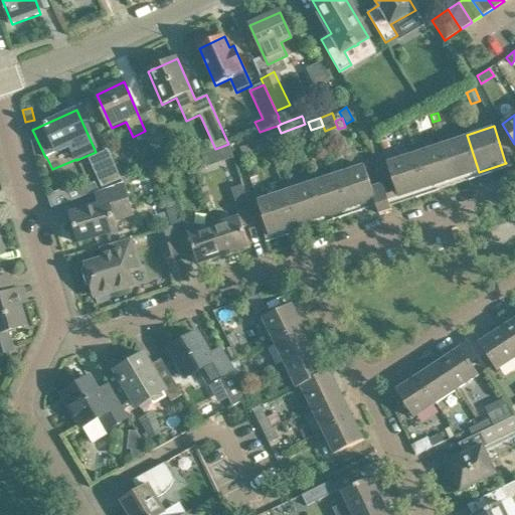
[(162,133),(148,139),(161,169),(175,163),(162,133)]
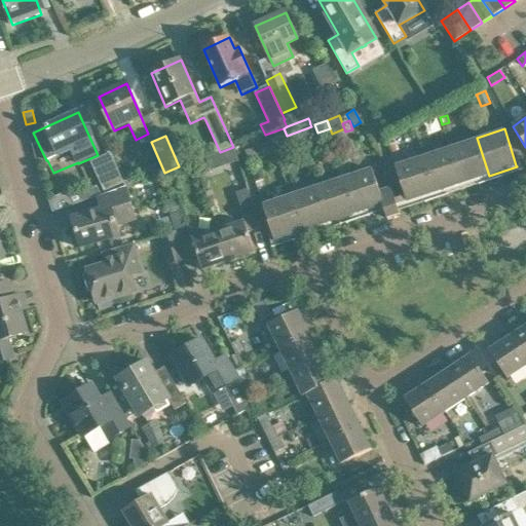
[(286,145),(285,143),(283,137),(275,140),(280,155),(285,153),(282,146),(286,145)]
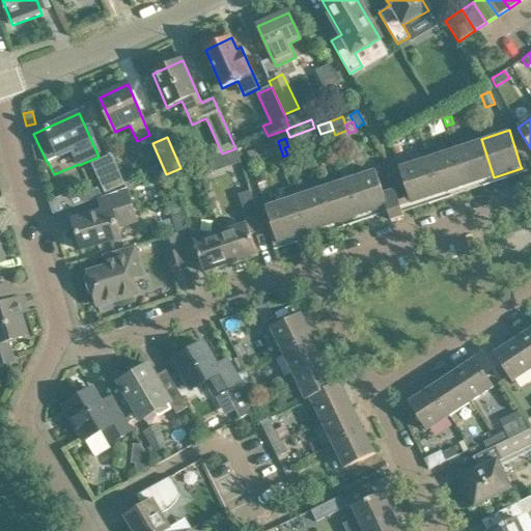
[(481,139),(454,148),(467,186),(494,177),(481,139)]
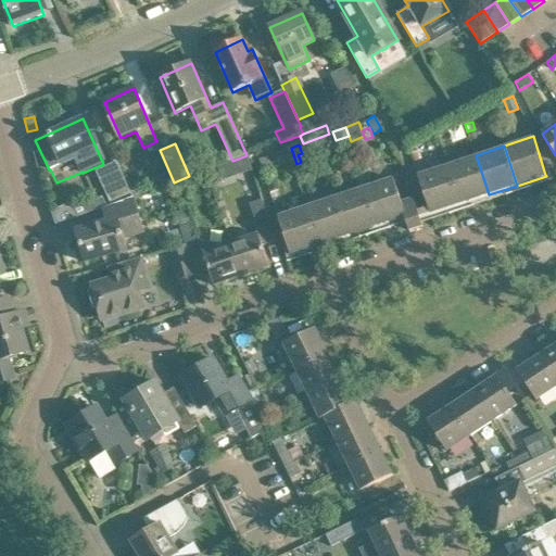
[(297,164),(291,148),(273,154),(276,163),(290,158),(292,165),(297,164)]
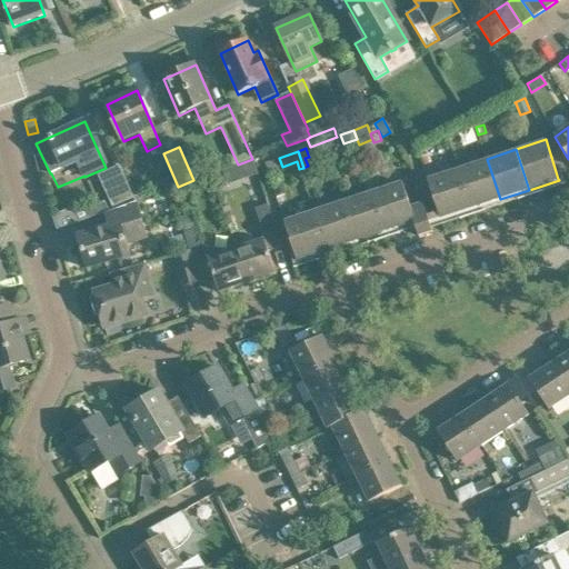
[(487,159),(457,169),(470,209),(500,199),(487,159)]
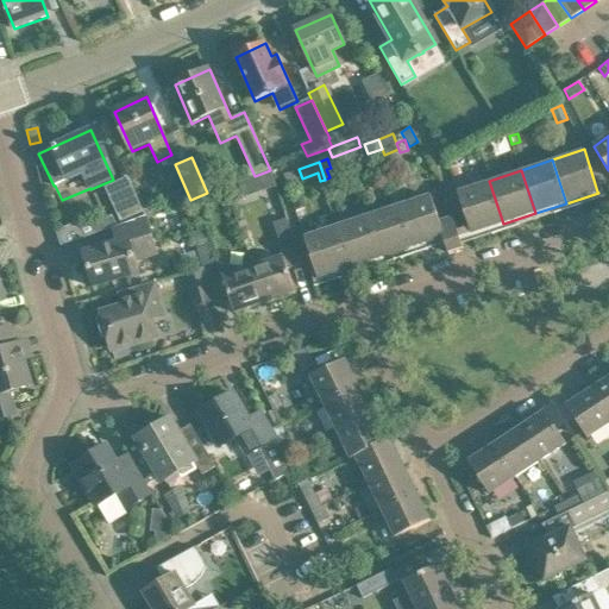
[(299,187),(293,171),(283,175),(288,190),(299,187)]
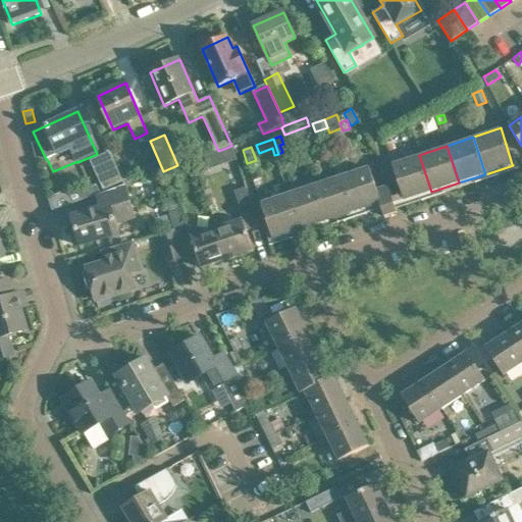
[(118,170),(118,171),(109,152),(108,153),(108,154),(103,157),(102,155),(98,157),(90,161),(103,191),(123,181),(118,170)]
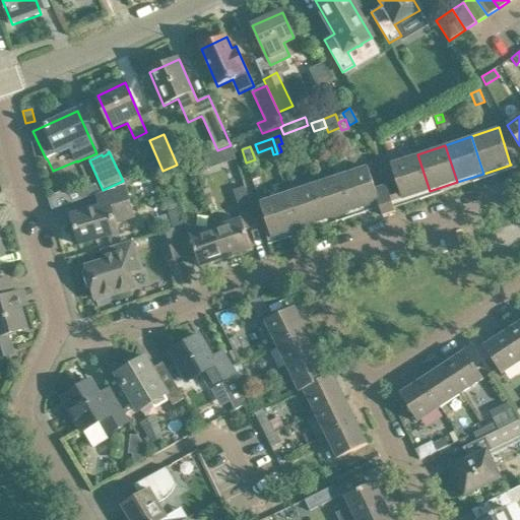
[(417,154),(390,164),(400,193),(404,205),(406,205),(406,204),(404,204),(403,200),(430,191),(417,154)]
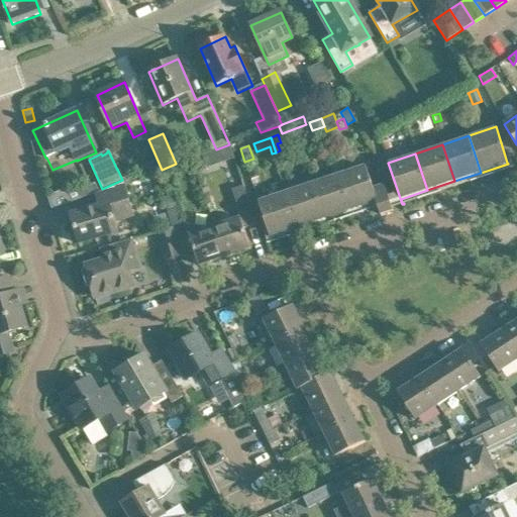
[(374,189),(366,167),(340,176),(351,210),(375,202),(377,208),(378,207),(381,215),(393,211),(385,186),(374,189)]
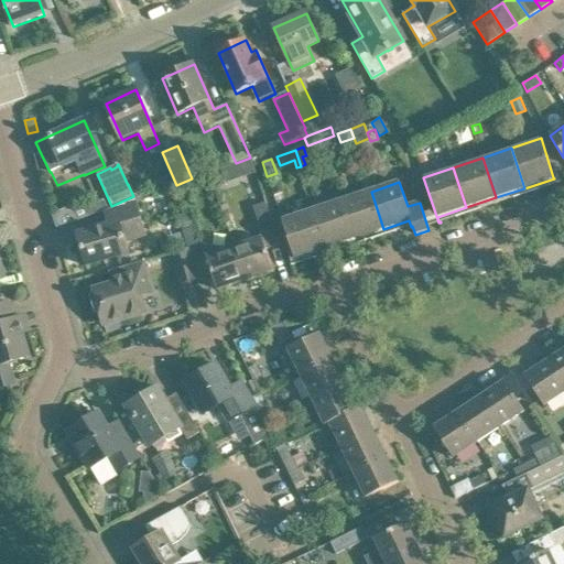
[(383,229),(371,192),(344,201),(356,238),(383,229)]
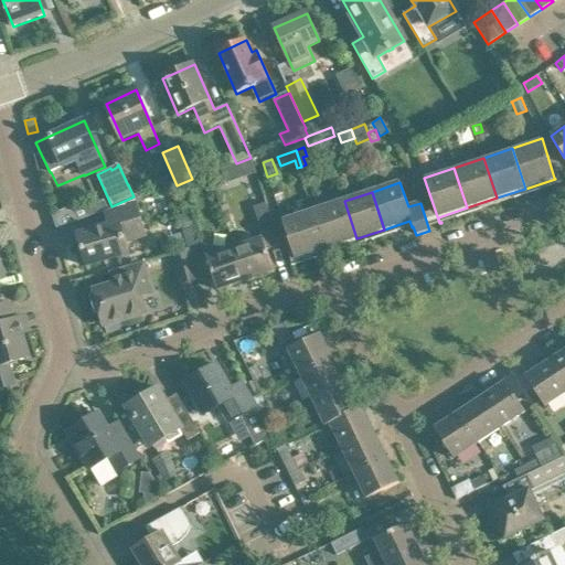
[(105,198),(86,205),(89,214),(109,206),(105,198)]
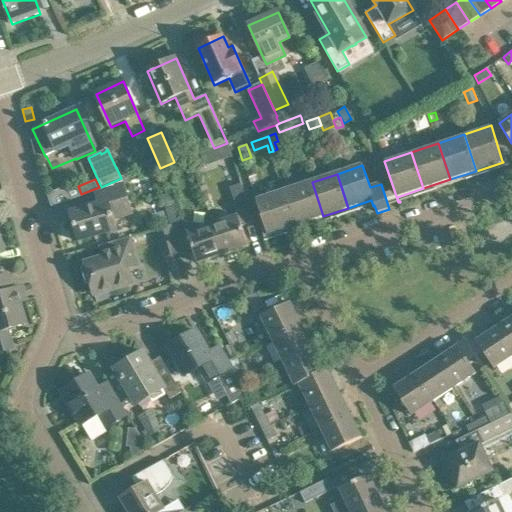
[(132,214),(125,191),(129,190),(126,180),(122,182),(123,184),(95,192),(99,204),(70,213),(78,241),(117,230),(114,219),(132,214)]
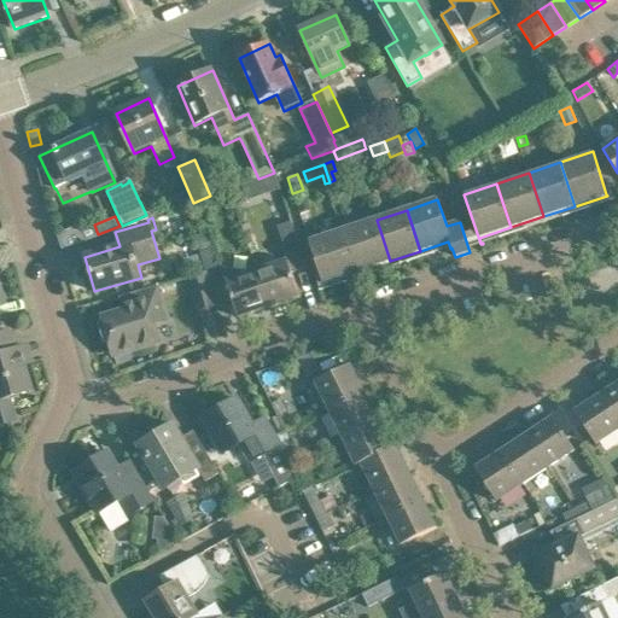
[(390,261),(377,220),(347,231),(360,272),(390,261)]
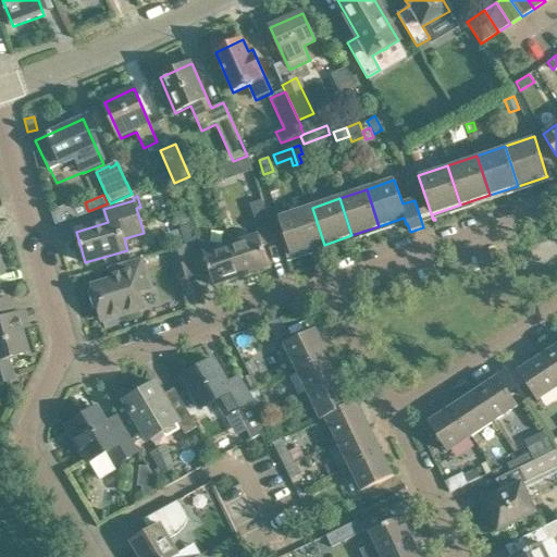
[(263,246),(276,242),(271,226),(272,226),(263,201),(251,206),(257,222),(254,223),(258,237),(231,246),(242,277),(270,268),(263,246)]
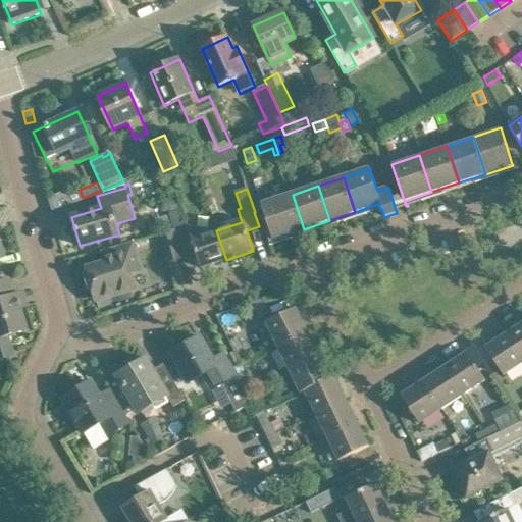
[(304,229),(293,195),(261,205),(272,240),(304,229)]
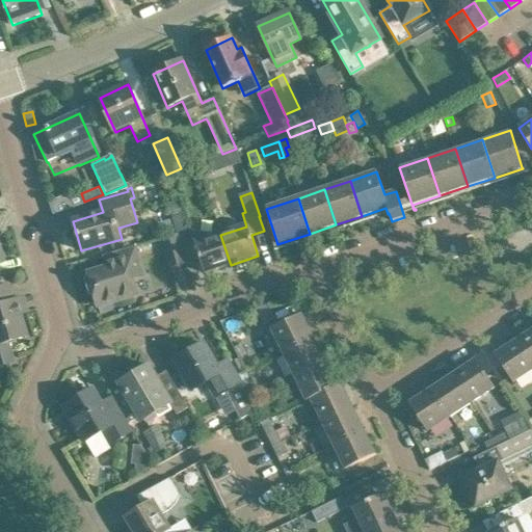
[(185,215),(173,218),(181,243),(193,239),(185,215)]
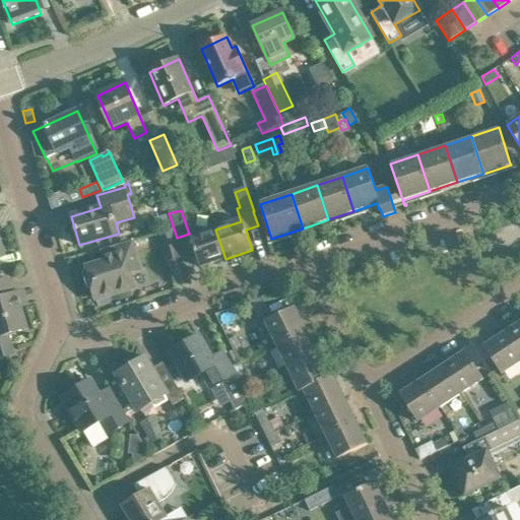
[(174,229),(157,234),(167,261),(182,256),(174,229)]
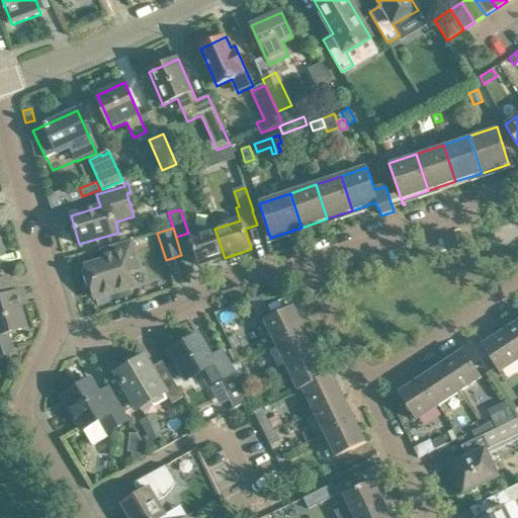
[(225,258),(214,229),(189,237),(199,266),(225,258)]
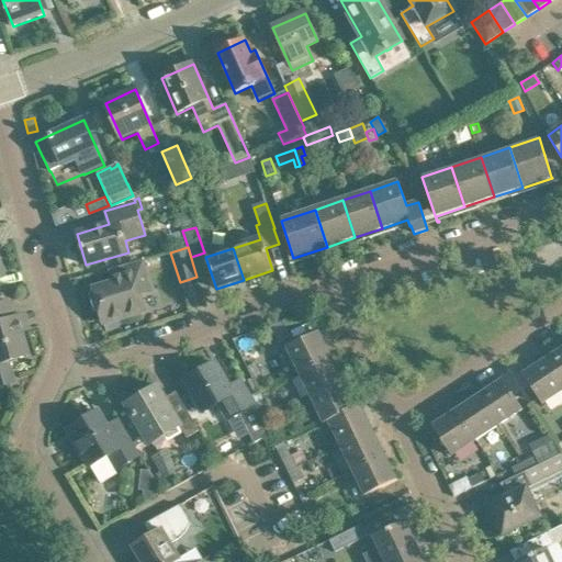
[(141,295),(152,292),(142,261),(119,268),(123,280),(93,289),(102,322),(145,310),(141,295)]
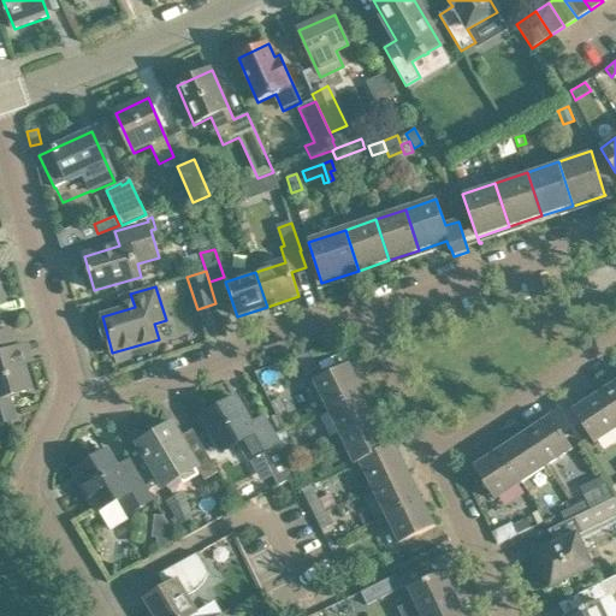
[(16,349),(10,330),(0,332),(0,424),(17,420),(10,396),(33,390),(19,348),(16,349)]
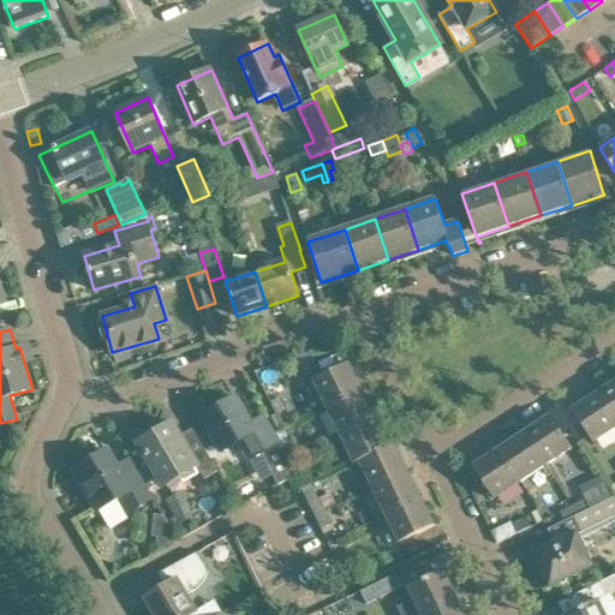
[(348,363),(314,381),(327,407),(362,390),(348,363)]
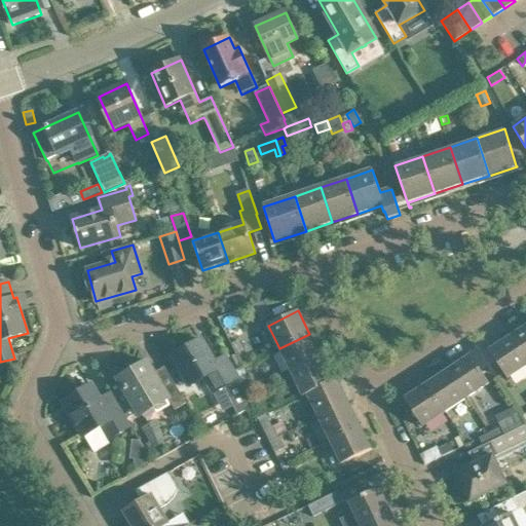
[(525,327),(512,337),(525,359),(525,327)]
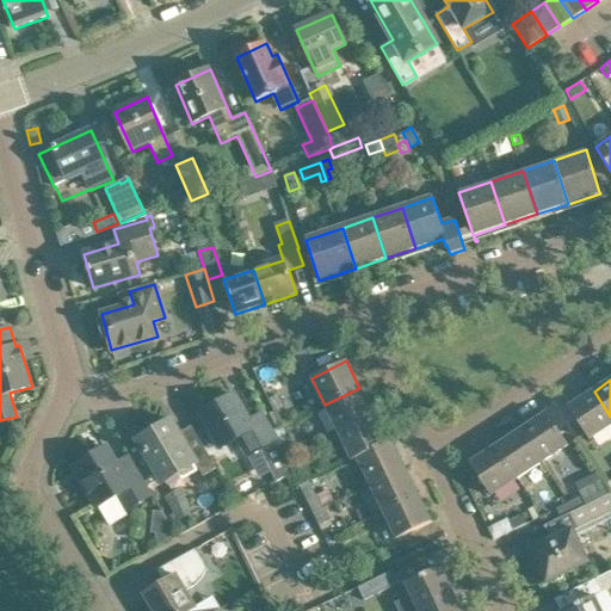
[(372,415),(359,388),(325,405),(338,432),(372,415)]
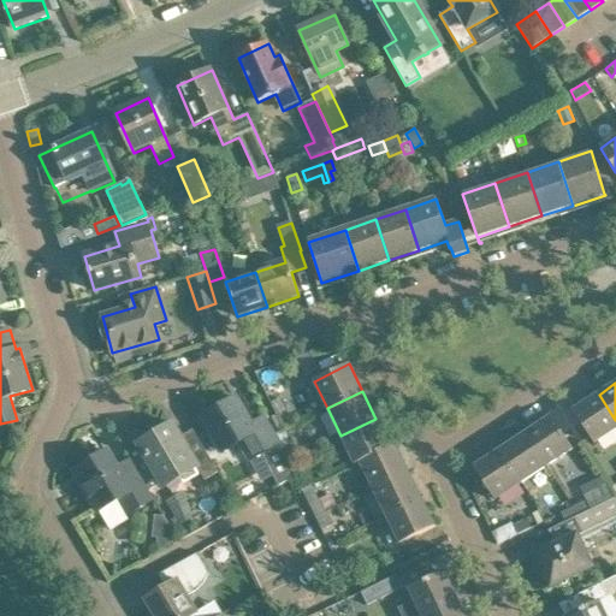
[(615,428),(615,420),(599,395),(573,412),(594,444),(615,428)]
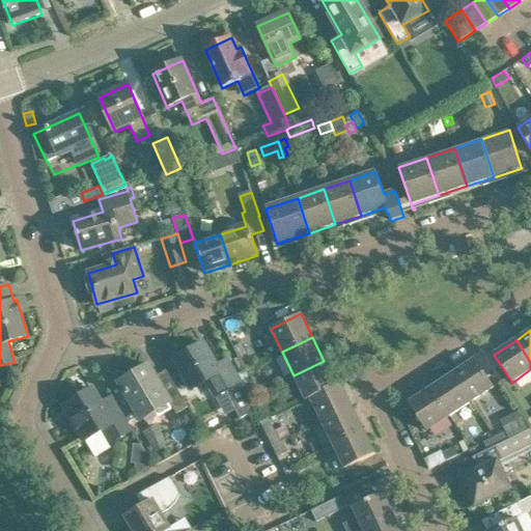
[(225,391),(240,419),(255,411),(249,399),(243,388),(227,360),(217,366),(203,342),(174,360),(193,390),(206,382),(216,396),(225,391)]
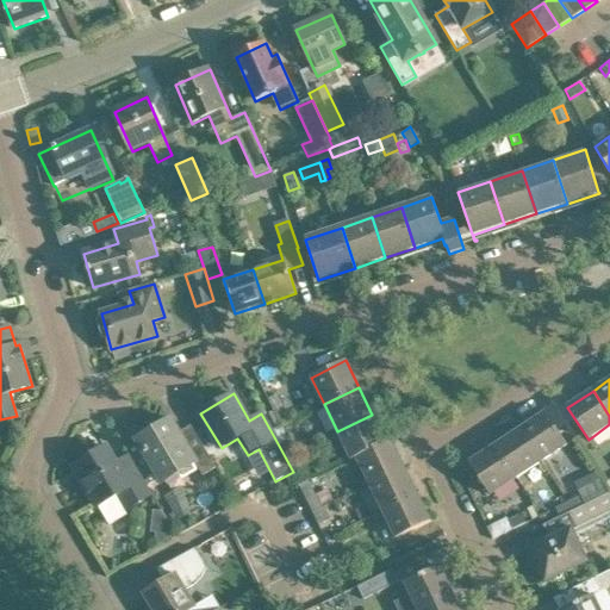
[(277,393),(267,398),(274,412),(284,408),(277,393)]
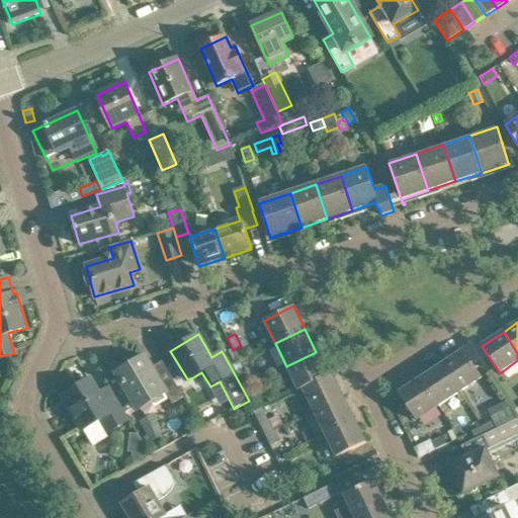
[(247,358),(241,346),(233,350),(239,363),(247,358)]
